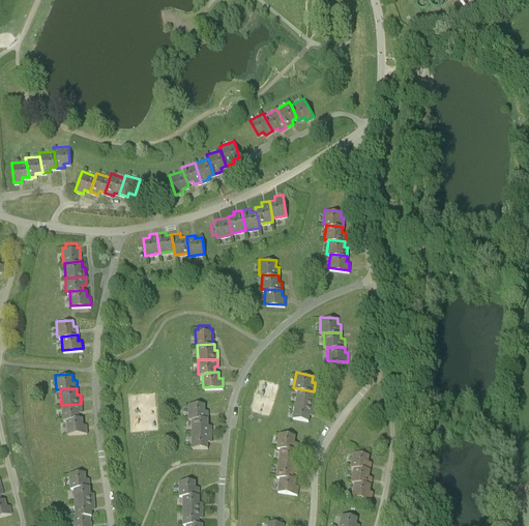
[(296,388),(294,403),(314,406),(316,399),(316,398),(313,397),(314,391),(296,388)]
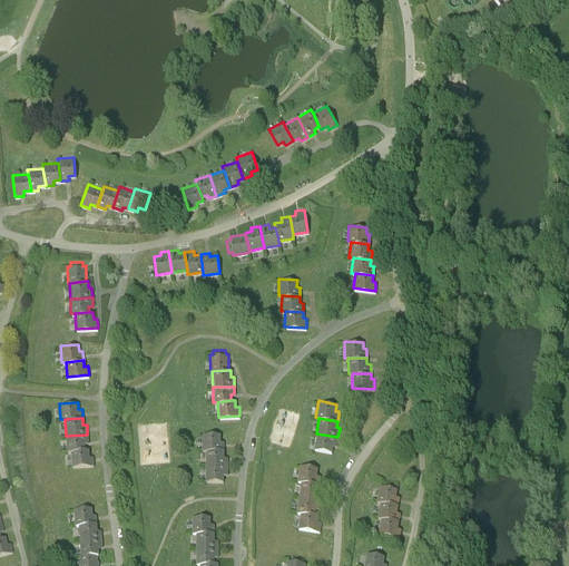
[(202,449),(205,449),(223,449),(223,442),(223,440),(219,440),(219,432),(202,432),(202,449)]
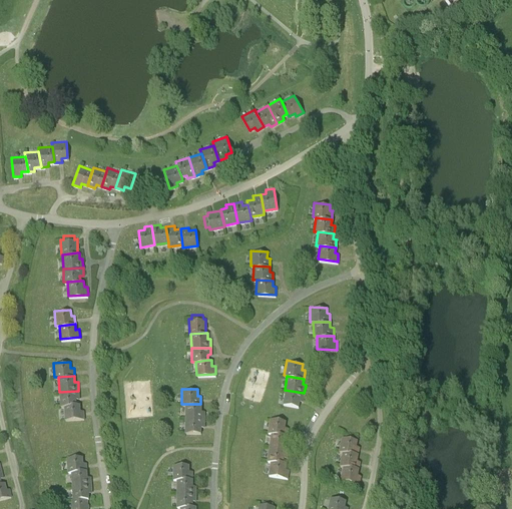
[(304,393),(285,390),(282,403),(298,406),(300,400),(303,400),(303,399),(304,393)]
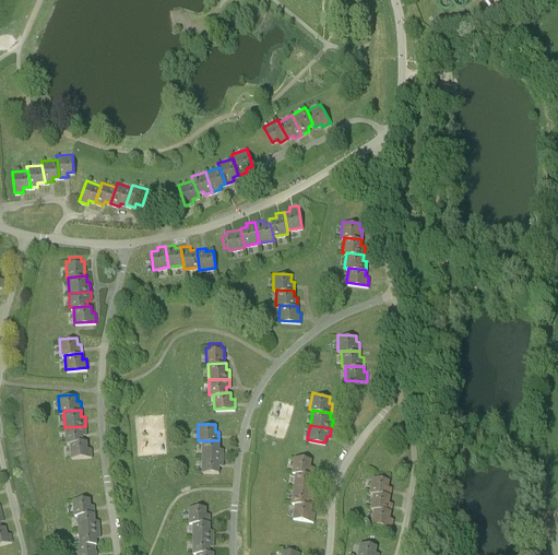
[(64,441),(69,441),(82,439),(82,433),(86,433),(85,430),(85,426),(64,427),(64,441)]
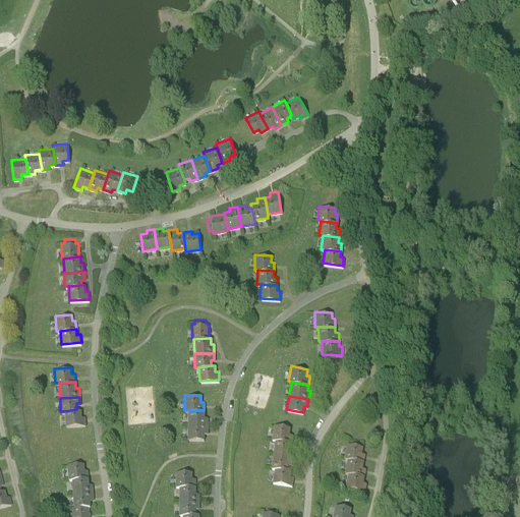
[(80,409),(76,409),(64,411),(65,424),(85,423),(84,417),(84,415),(81,415),(80,409)]
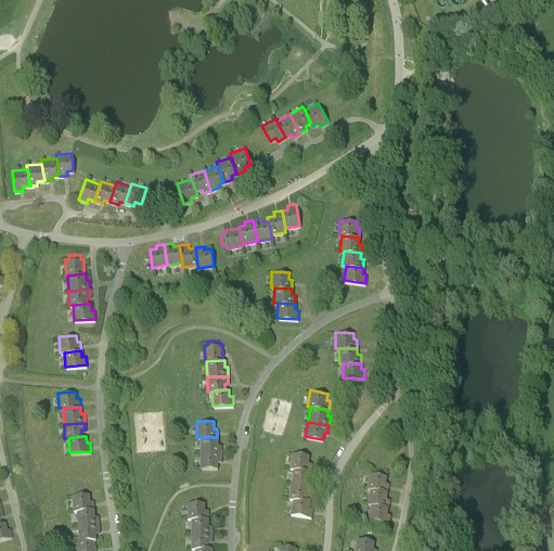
[(200,437),(200,453),(221,453),(221,445),(221,444),(218,444),(217,437),(200,437)]
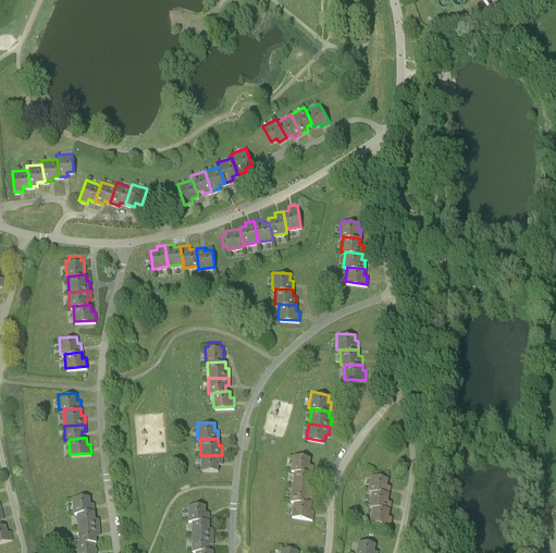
[(289,468),(294,469),(311,472),(312,466),(312,464),(309,463),(310,456),(293,453),(289,468)]
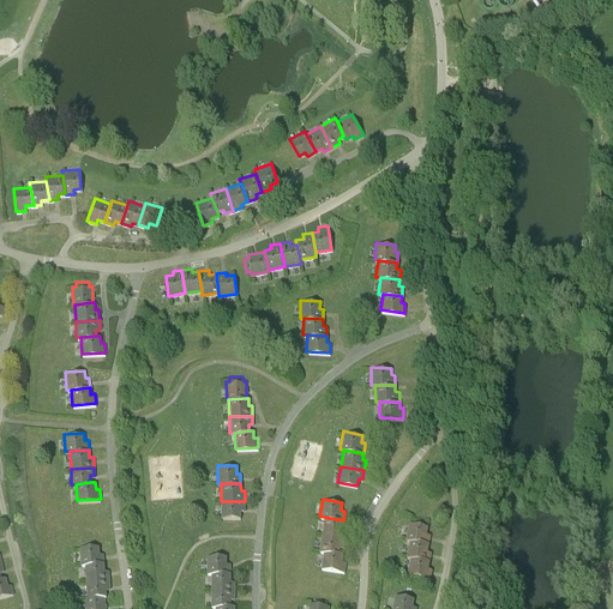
[(245,501),(221,501),(221,516),(240,516),(240,510),(245,508),(245,506),(245,501)]
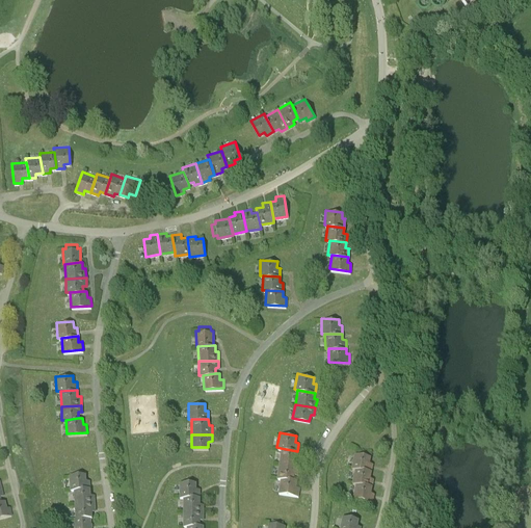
[(279,463),(298,467),(299,459),(300,457),(296,456),(297,451),(281,448),(279,463)]
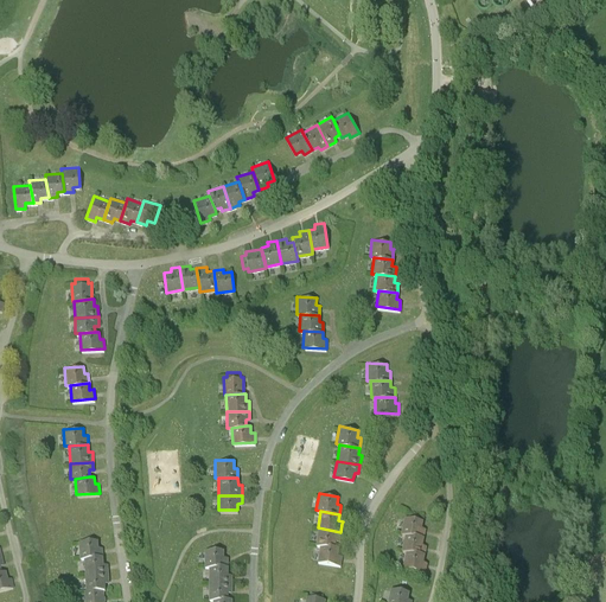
[(400,532),(404,532),(423,537),(425,529),(425,526),(421,526),(422,519),(403,514),(400,532)]
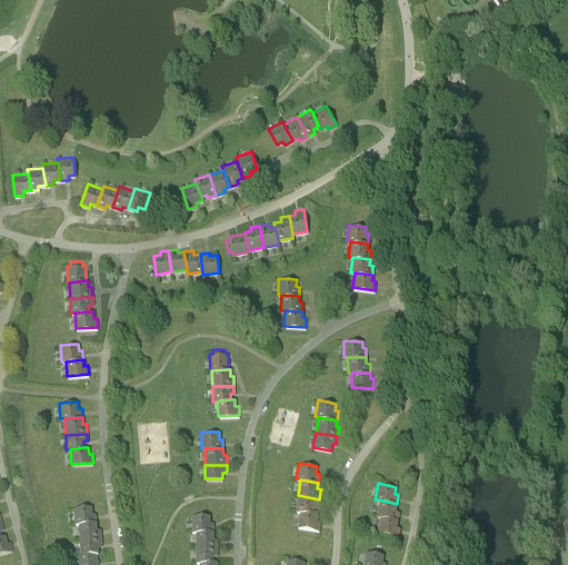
[(295,509),(299,511),(314,512),(315,506),(318,506),(318,504),(319,499),(298,495),(295,509)]
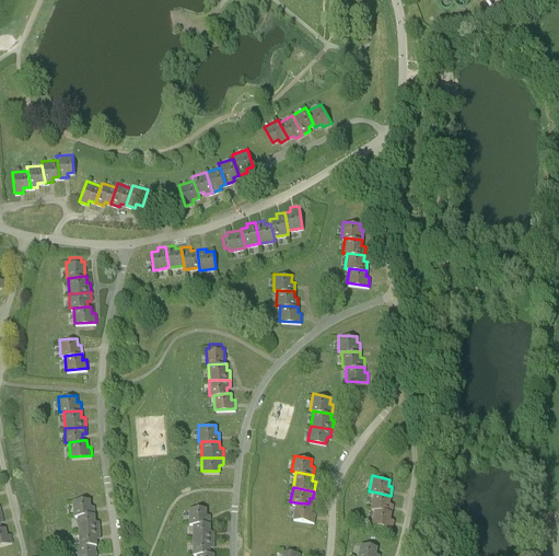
[(370,507),(374,508),(391,511),(392,505),(393,502),(389,501),(391,496),(373,491),(370,507)]
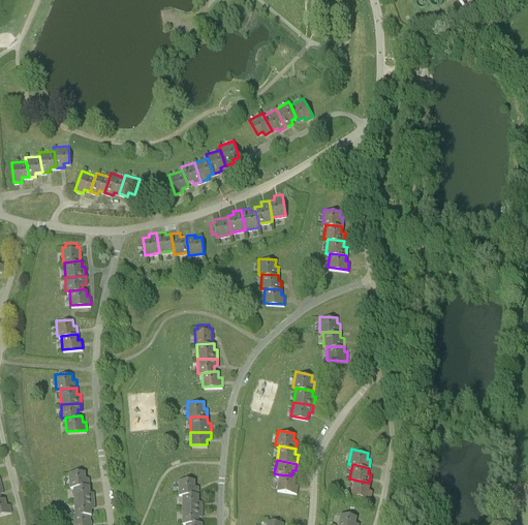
[(68,486),(72,486),(89,485),(89,477),(89,475),(85,475),(85,469),(67,470),(68,486)]
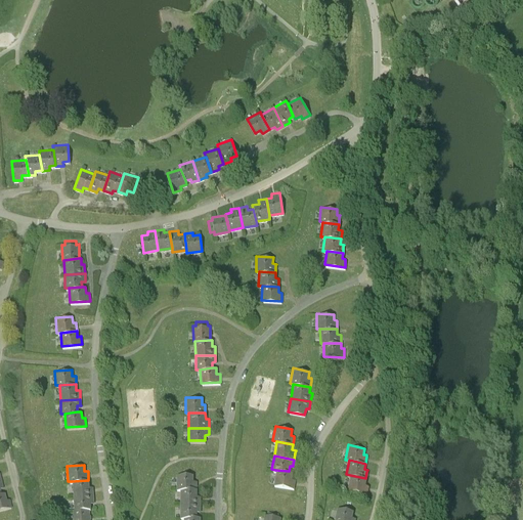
[(292,472),(289,471),(275,470),(273,483),(294,487),(295,481),(295,479),(291,478),(292,472)]
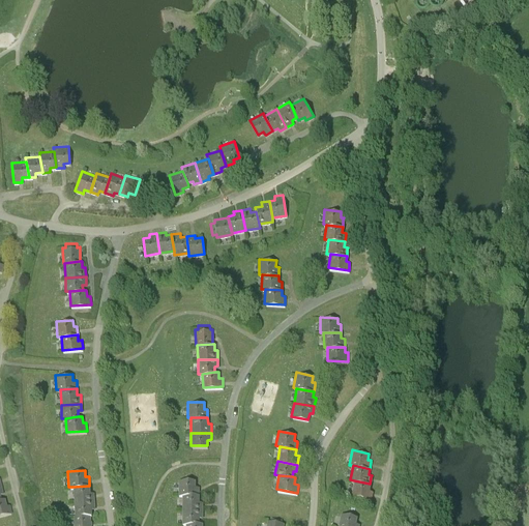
[(178,494),(182,494),(199,494),(199,487),(199,486),(195,485),(195,479),(178,478),(178,494)]
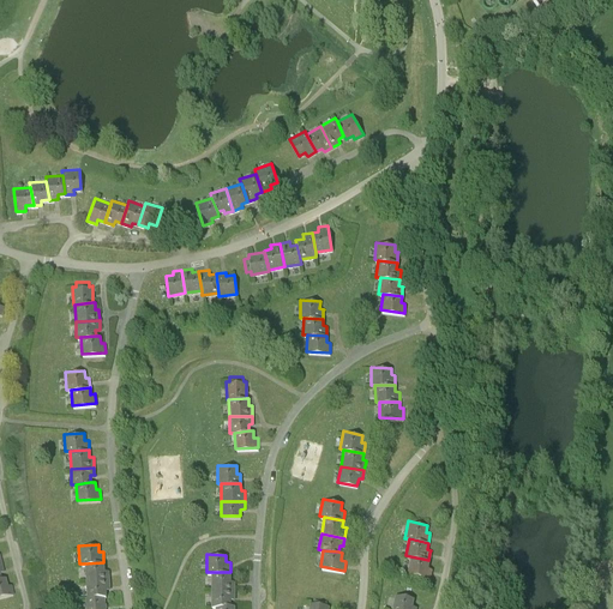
[(428,560),(410,556),(407,572),(430,577),(432,567),(427,566),(428,560)]
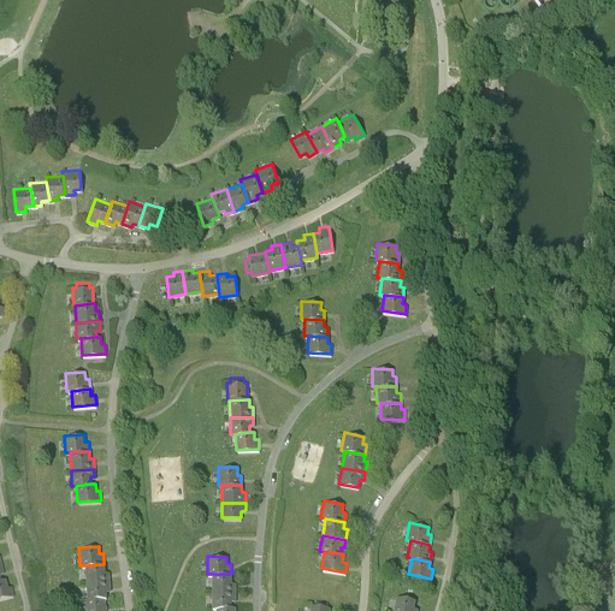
[(86,581),(110,581),(108,570),(105,570),(104,564),(84,565),(86,581)]
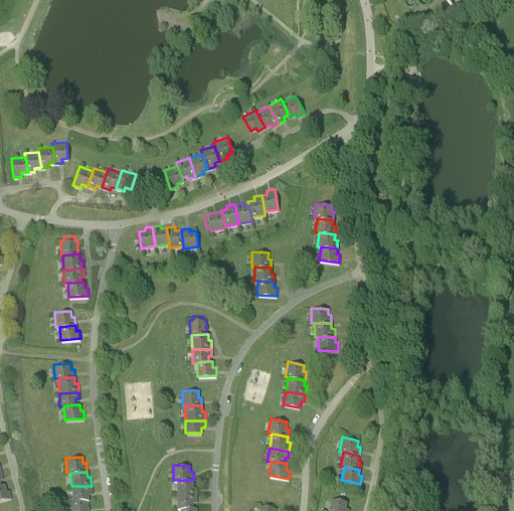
[(176,494),(196,494),(196,487),(196,486),(193,485),(193,480),(177,480),(176,494)]
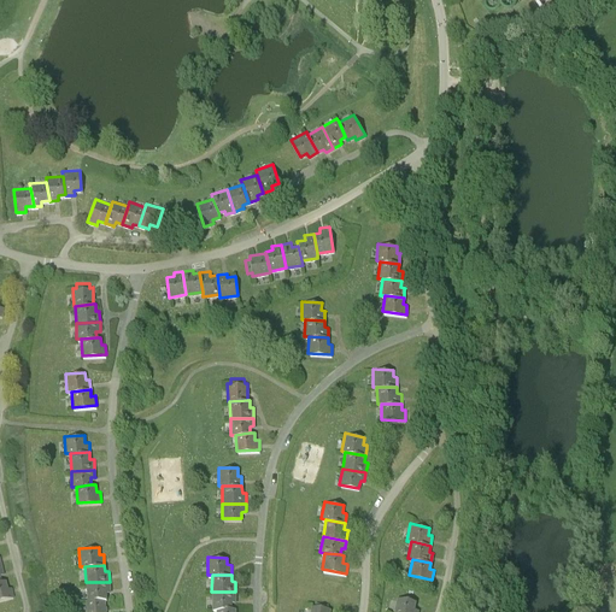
[(5,578),(0,580),(0,598),(12,595),(11,588),(10,586),(6,587),(5,578)]
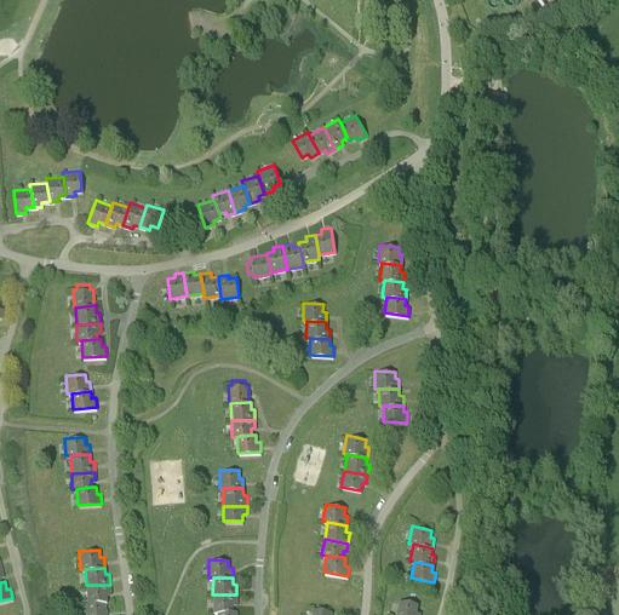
[(86,585),(87,601),(105,601),(107,601),(107,593),(110,592),(110,590),(110,585),(86,585)]
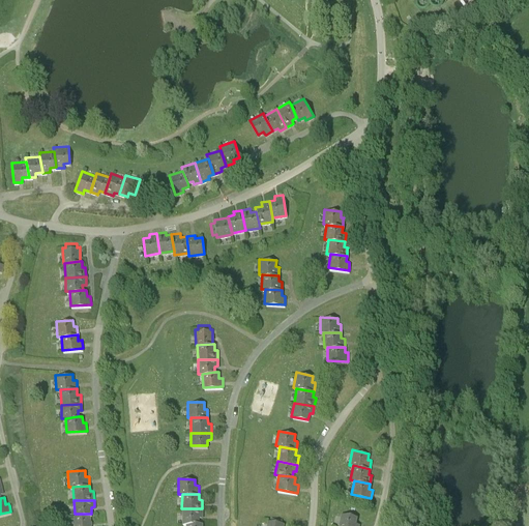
[(181,523),(185,523),(199,522),(199,516),(202,516),(202,514),(202,508),(181,508),(181,523)]
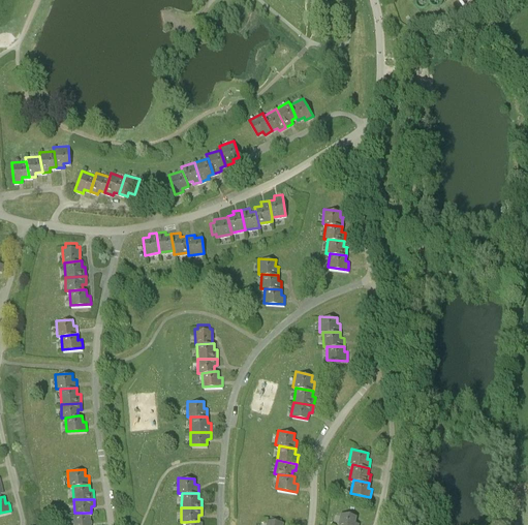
[(336,524),(358,524),(359,524),(359,522),(355,521),(356,515),(340,512),(336,524)]
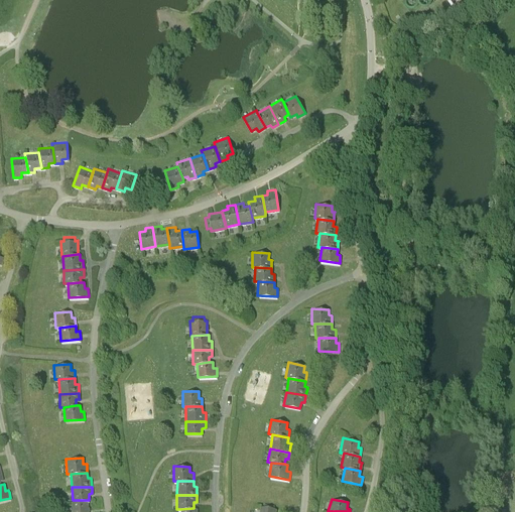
[(88,511),(88,508),(88,500),(73,500),(71,500),(71,511),(88,511)]
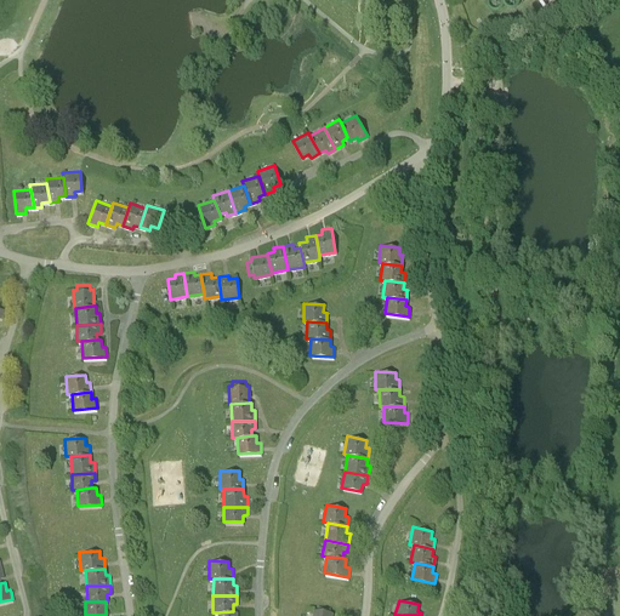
[(311,615),(331,615),(333,611),(330,611),(330,606),(317,604),(317,609),(313,608),(311,615)]
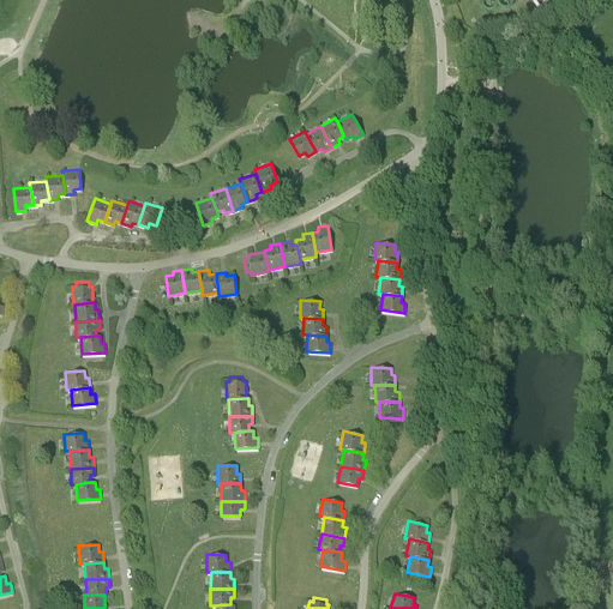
All buildings are outlined.
